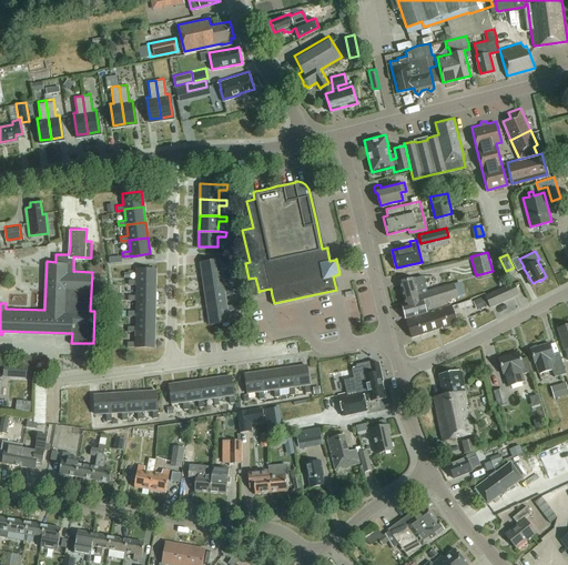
[(201,261),(203,276),(222,273),(220,263),(227,262),(227,256),(220,259),(220,258),(201,261)]
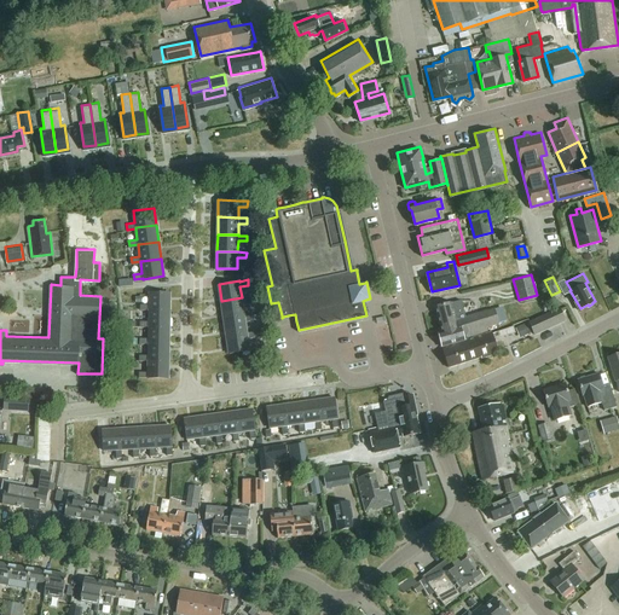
[(171,308),(171,291),(150,291),(149,302),(140,302),(140,308),(149,308),(171,308)]
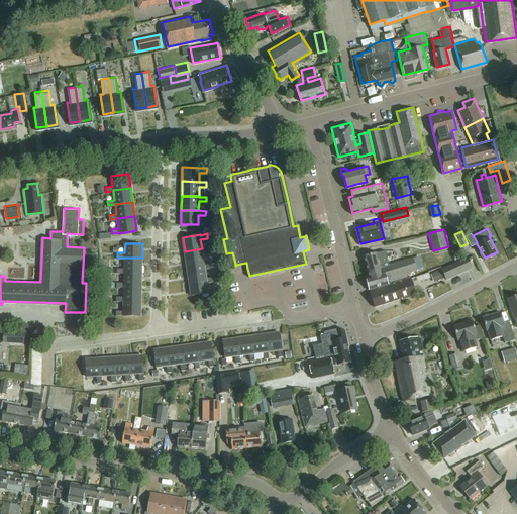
[(187,266),(204,263),(202,253),(209,252),(209,248),(202,249),(202,248),(185,251),(187,266)]
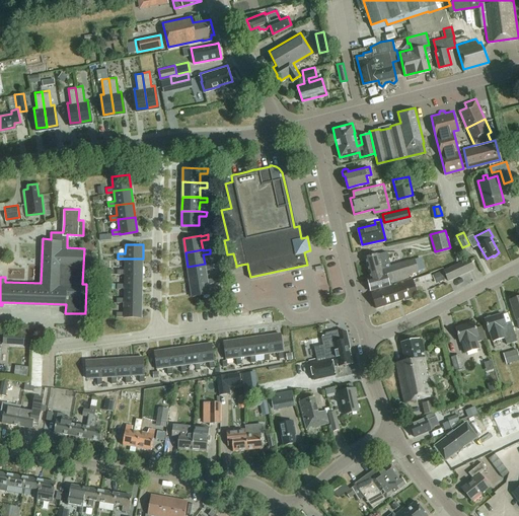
[(390,284),(391,283),(391,282),(409,276),(408,273),(419,269),(415,258),(404,261),(403,260),(390,264),(387,250),(365,255),(370,276),(386,271),(390,284)]
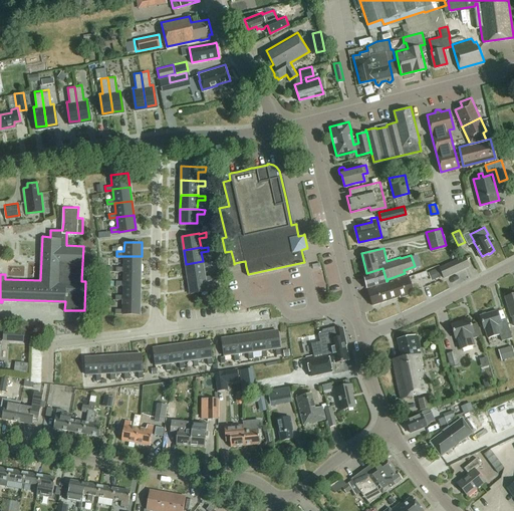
[(444,276),(469,265),(464,255),(440,266),(444,276)]
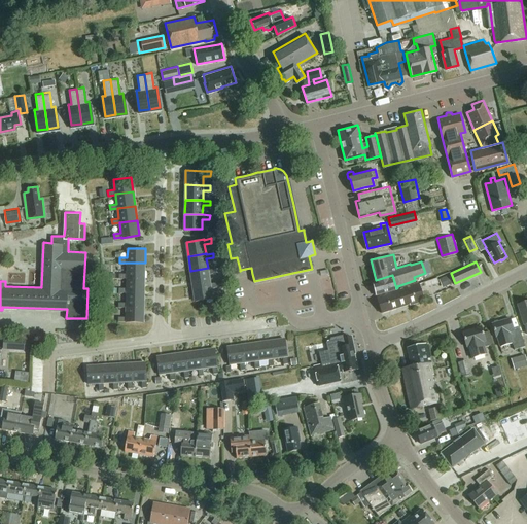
[(144,277),(145,263),(127,263),(127,273),(119,273),(119,277),(127,277),(144,277)]
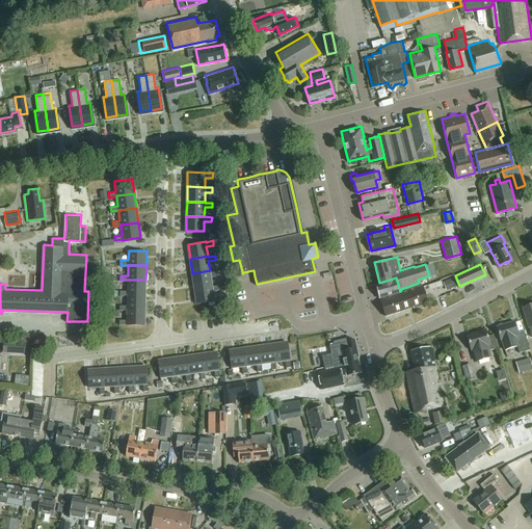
[(210,270),(192,273),(194,288),(212,285),(211,274),(217,273),(217,269),(210,270)]
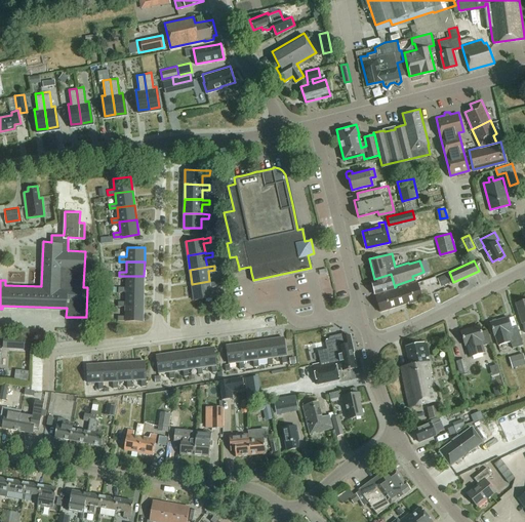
[(437,276),(441,285),(450,281),(447,272),(437,276)]
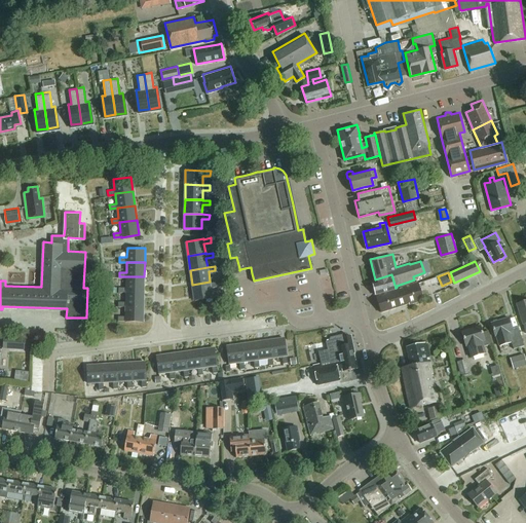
[(375,293),(396,288),(391,274),(375,279),(375,281),(372,282),(375,293)]
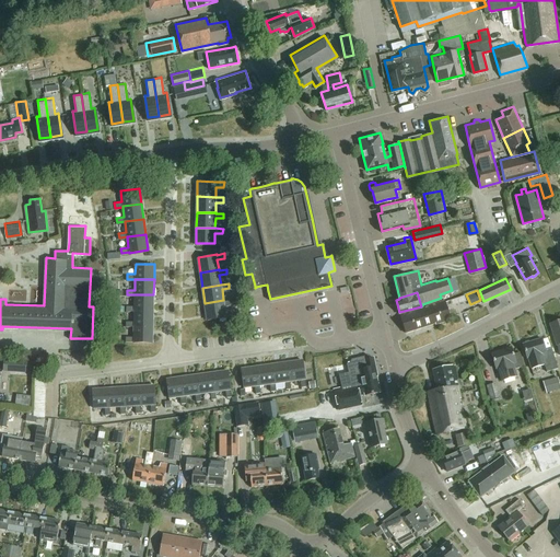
[(127,310),(135,310),(153,310),(153,294),(135,294),(135,305),(127,305),(127,310)]
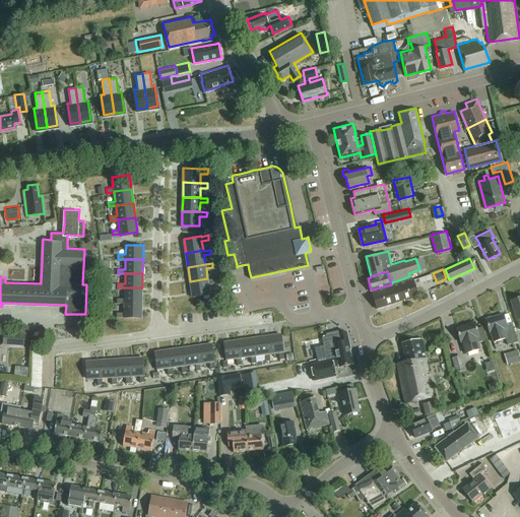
[(207,278),(190,281),(192,296),(209,293),(208,282),(215,281),(214,277),(207,278)]
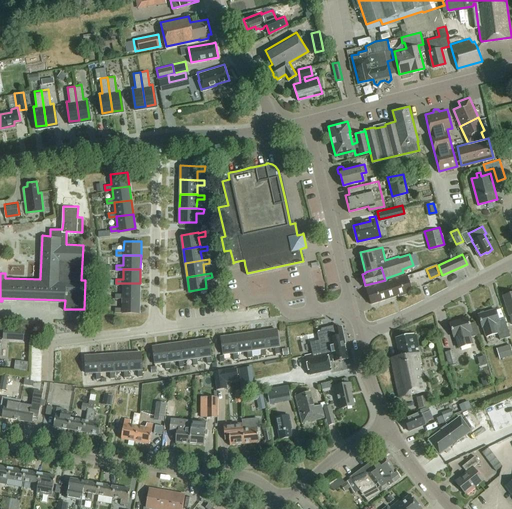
[(407,273),(393,277),(386,279),(385,280),(365,285),(370,303),(398,294),(398,295),(412,290),(407,273)]
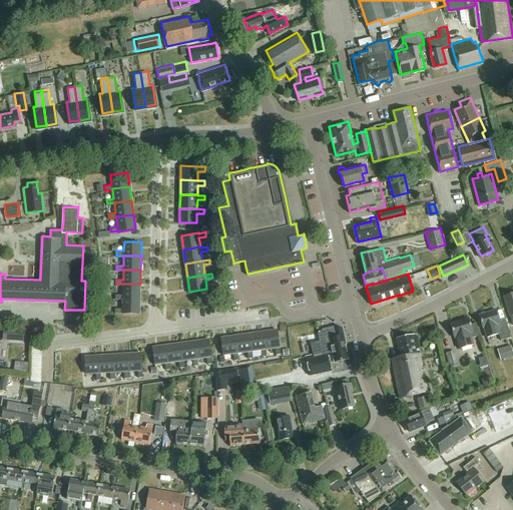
[(122,298),(140,299),(140,284),(123,284),(122,294),(115,294),(115,298),(122,298)]
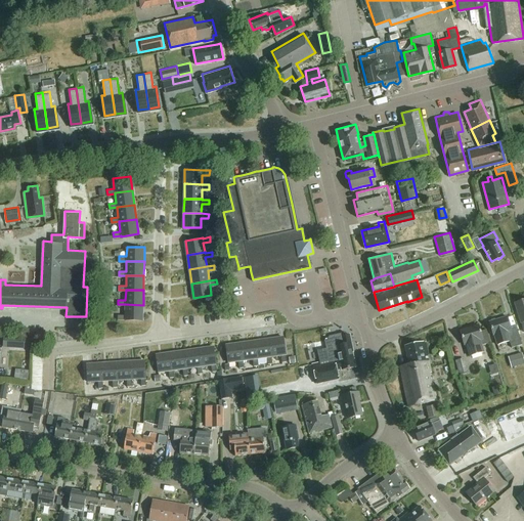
[(523,298),(515,302),(521,321),(523,331),(523,330),(523,298)]
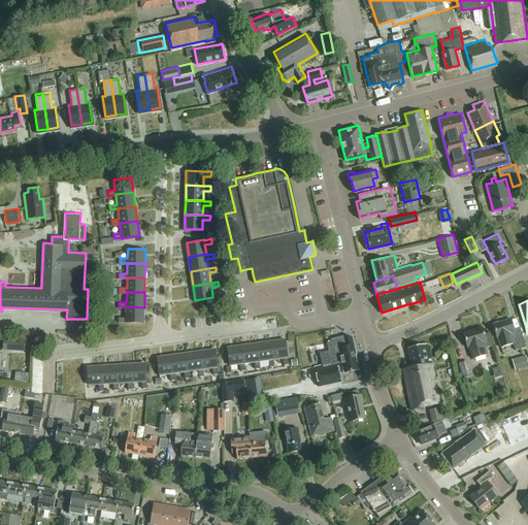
[(144,307),(126,306),(126,317),(119,316),(119,321),(126,321),(143,322),(144,307)]
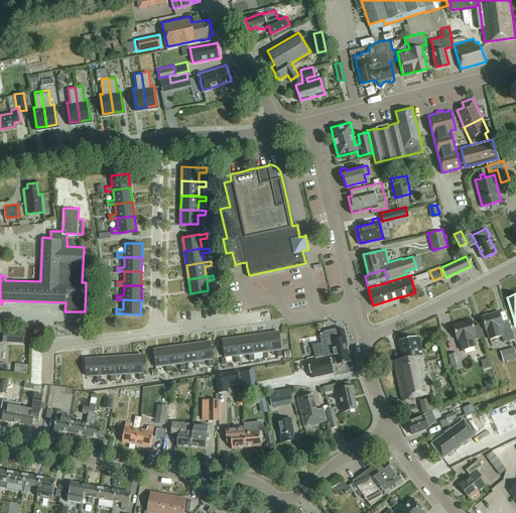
[(482,315),(486,329),(489,338),(502,335),(504,341),(514,338),(508,318),(502,321),(499,310),(482,315)]
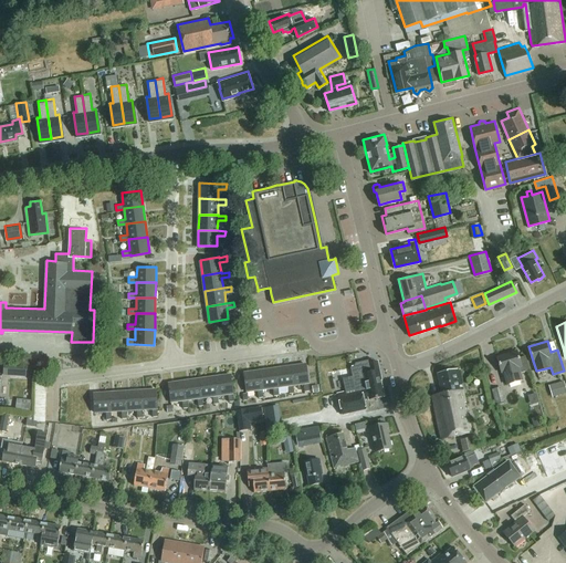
[(523,378),(521,372),(530,368),(525,354),(519,356),(516,350),(496,356),(501,371),(502,371),(506,384),(523,378)]
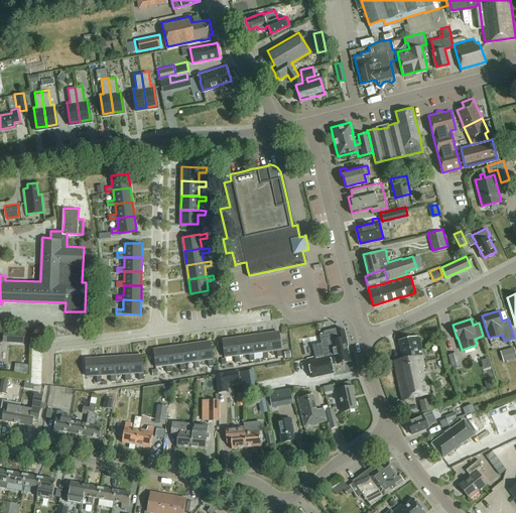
[(312,344),(314,355),(307,357),(311,376),(334,371),(332,363),(336,362),(336,363),(350,360),(346,345),(348,344),(345,328),(319,333),(321,342),(312,344)]
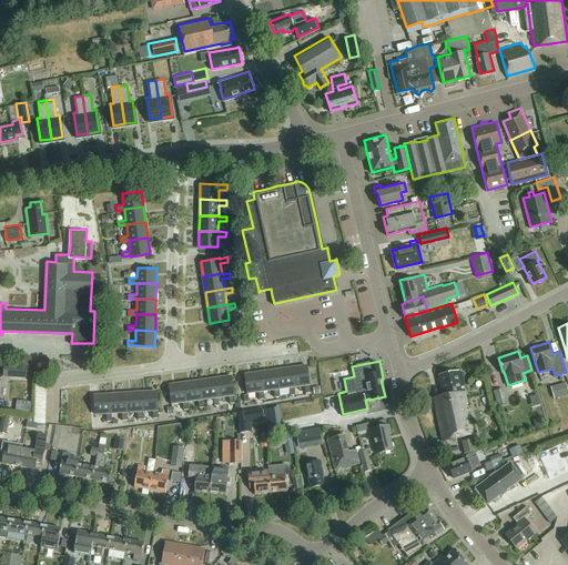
[(291,366),(294,385),(304,384),(305,392),(311,391),(310,383),(307,364),(291,366)]
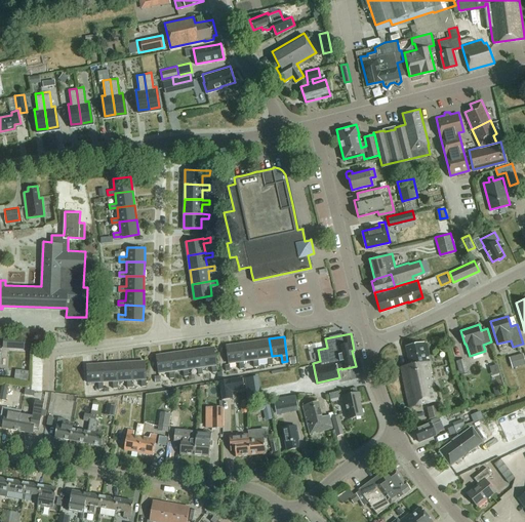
[(269,338),(254,340),(257,358),(267,356),(268,363),(273,363),(272,356),(269,338)]
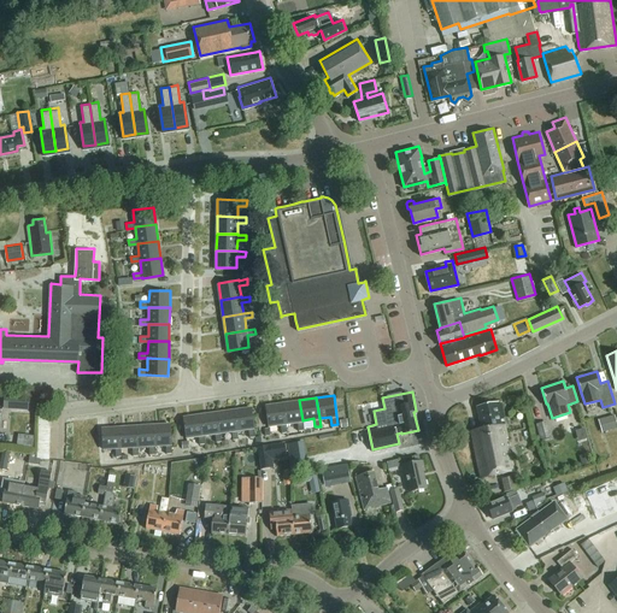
[(304,429),(303,420),(299,400),(282,402),(286,423),(298,420),(299,429),(304,429)]
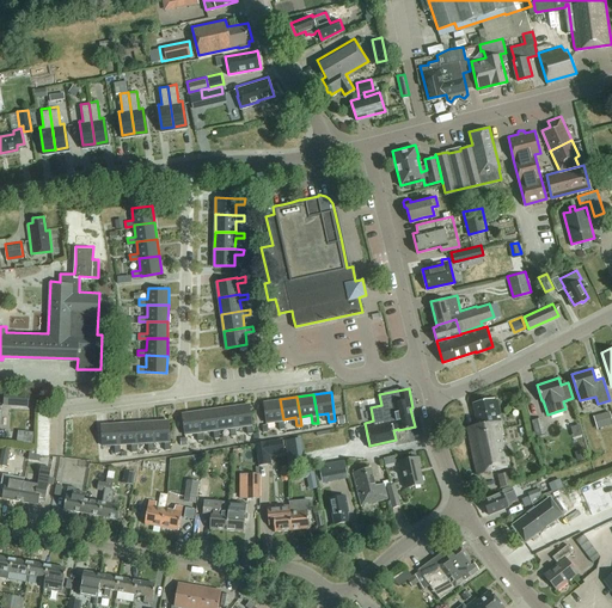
[(500,419),(503,419),(502,412),(501,412),(497,397),(473,401),(478,423),(467,425),(477,473),(509,466),(500,419)]
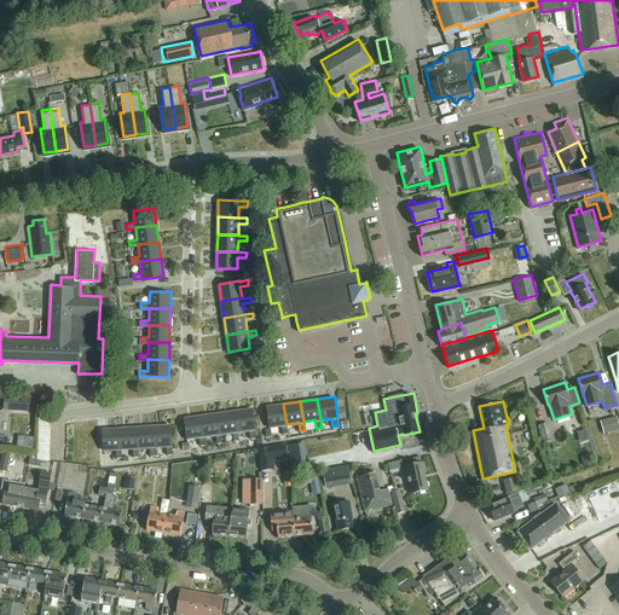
[(288,433),(287,424),(283,404),(266,406),(270,427),(282,424),(283,433),(288,433)]
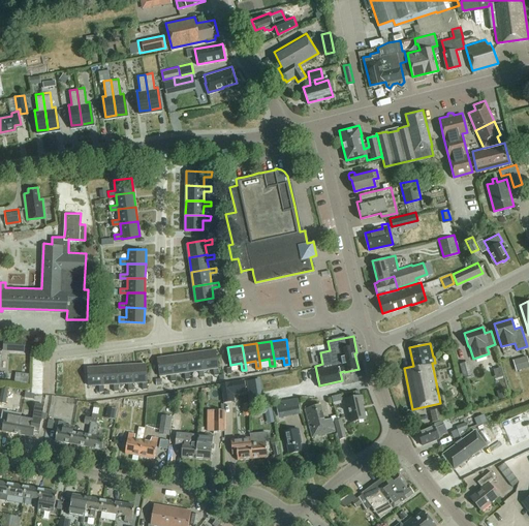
[(214,374),(219,373),(215,348),(200,350),(204,368),(213,367),(214,374)]
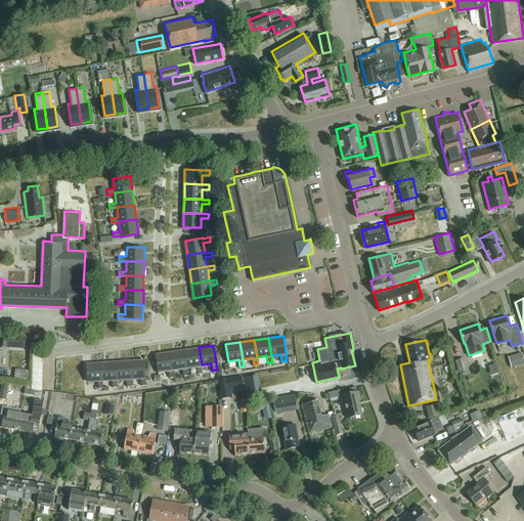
[(199,347),(184,349),(187,366),(197,365),(198,373),(203,372),(202,364),(199,347)]
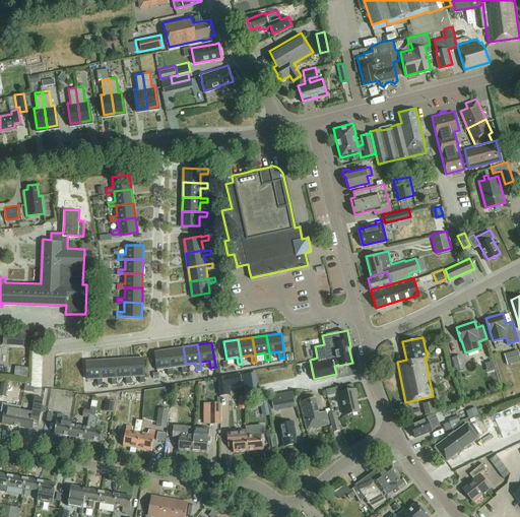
[(183,346),(169,348),(172,366),(182,365),(182,372),(187,371),(186,364),(183,346)]
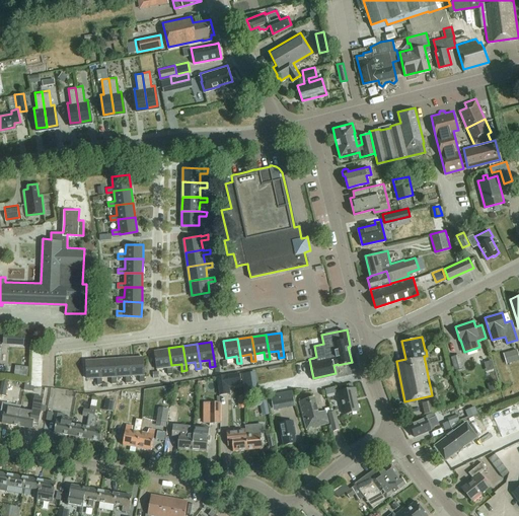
[(518,353),(517,347),(503,351),(506,362),(518,358),(518,353)]
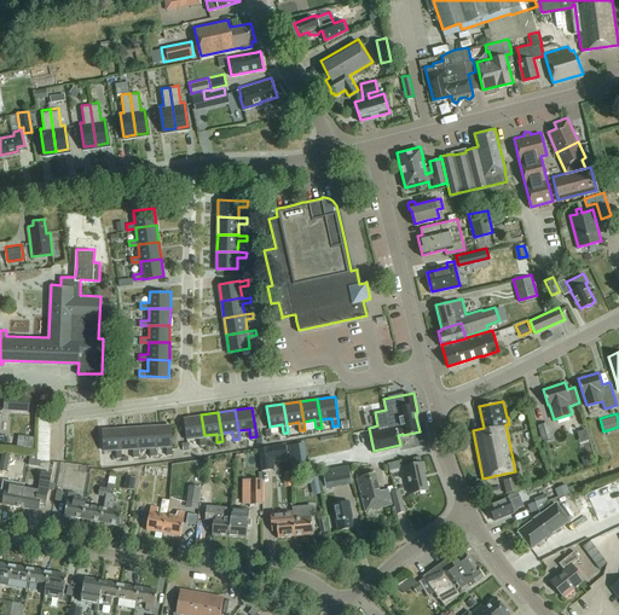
[(204,435),(201,415),(184,417),(187,437),(200,436),(201,445),(206,444),(204,435)]
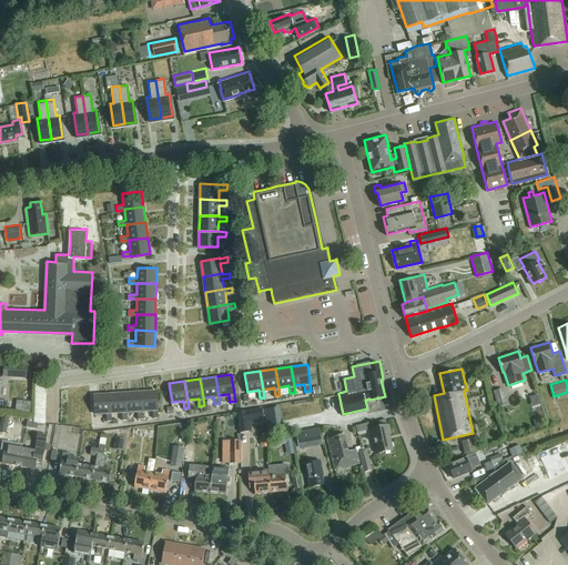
[(507,402),(503,386),(494,389),(497,404),(507,402)]
